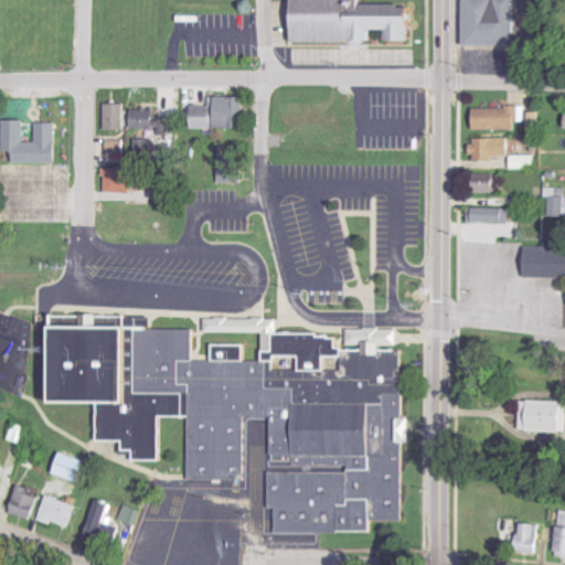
[(290,40),(290,0),(407,0),(407,40),(290,40)]
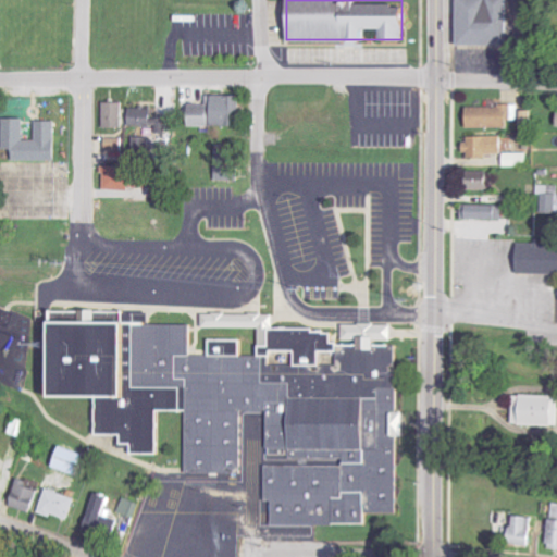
[(449,0),(498,0),(499,45),(450,46),(449,0)]
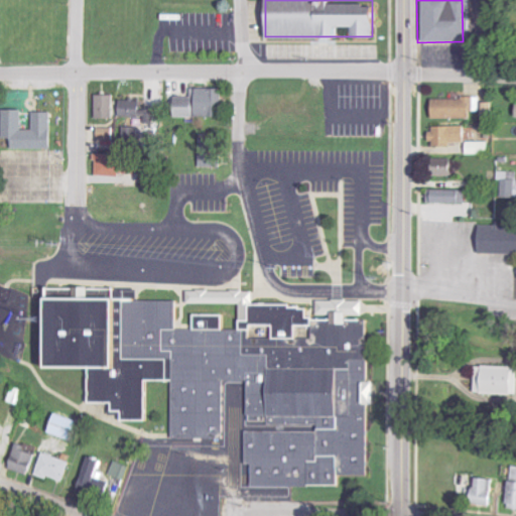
[(178,117),(225,118),(226,89),(195,89),(195,97),(178,97),(178,117)]
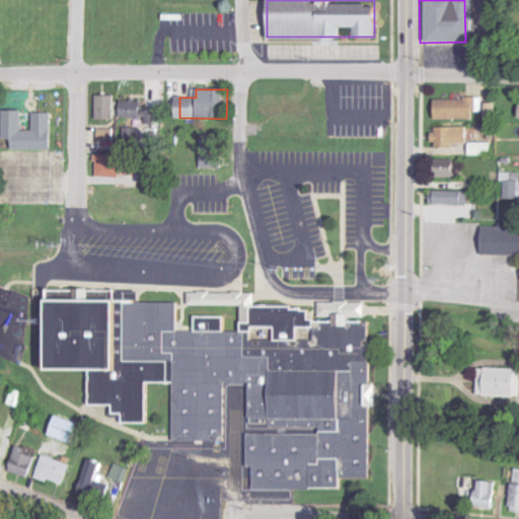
[(477,95),(478,116),(430,117),(429,96),(477,95)]
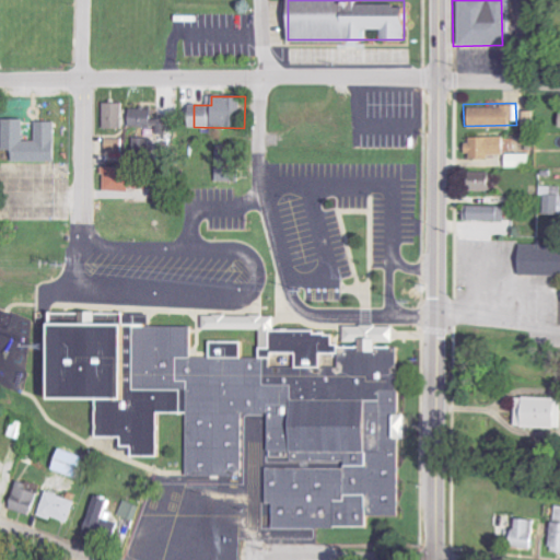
[(107,130),(128,129),(128,104),(107,104),(107,130)]
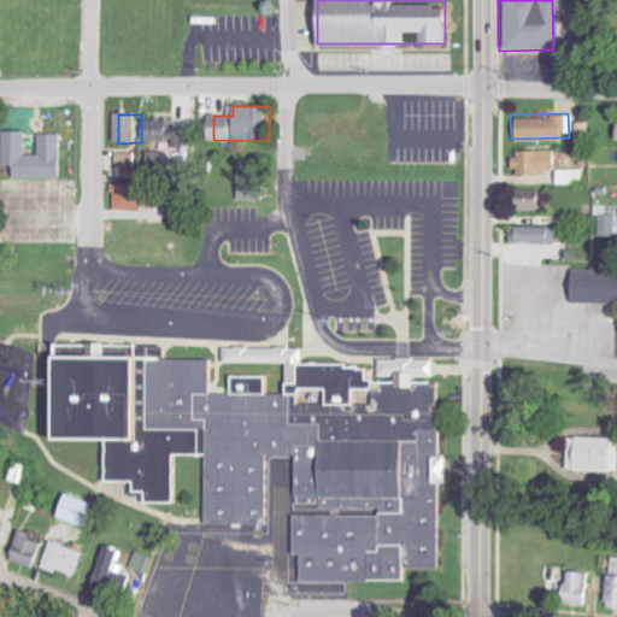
[(593,123),(579,123),(580,141),(593,141),(593,123)]
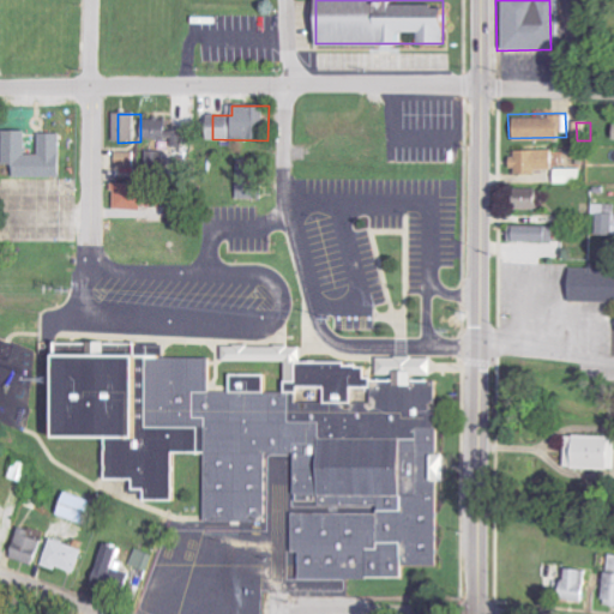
[(20,179),(66,178),(65,134),(43,134),(43,155),(31,155),(31,132),(7,132),(7,166),(20,164),(20,179)]
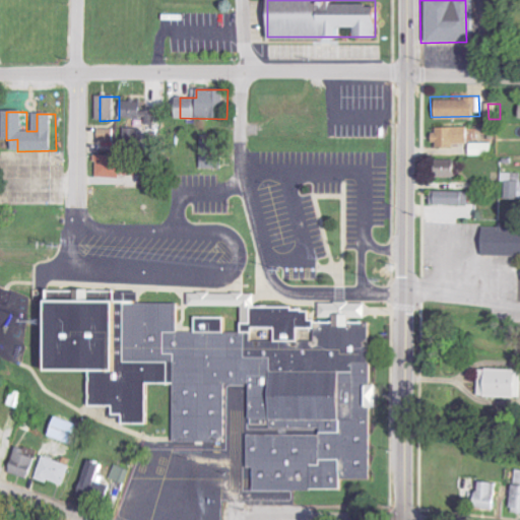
[(462,125),(463,143),(427,144),(427,125),(462,125)]
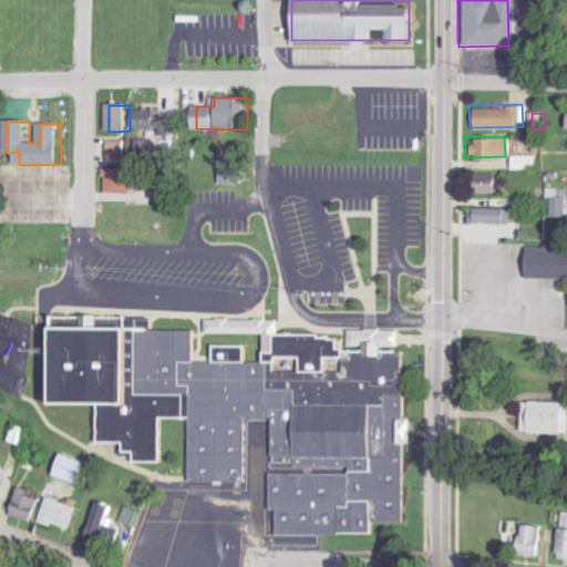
[(110,154),(126,154),(126,141),(111,141),(110,154)]
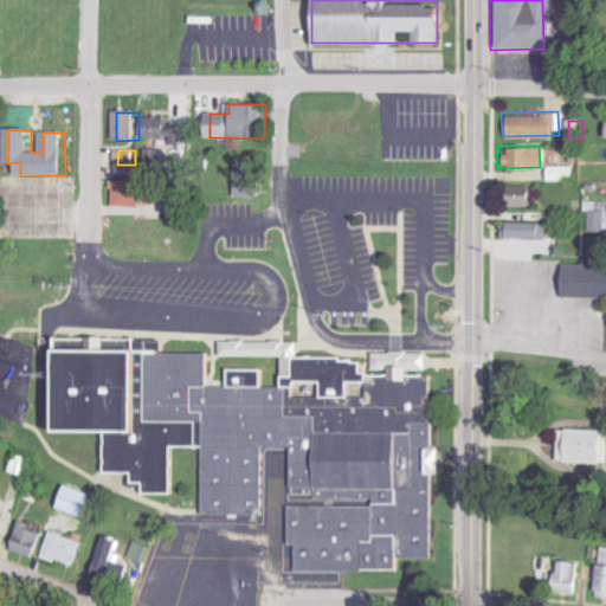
[(578,167),(550,167),(550,182),(578,181),(578,167)]
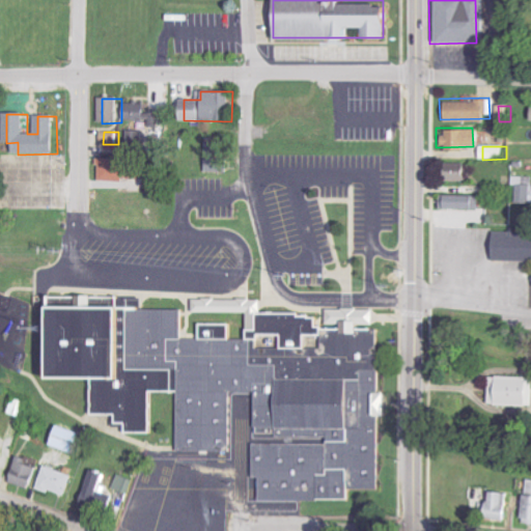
[(102,182),(127,182),(127,178),(142,179),(142,165),(127,165),(127,160),(102,160),(102,182)]
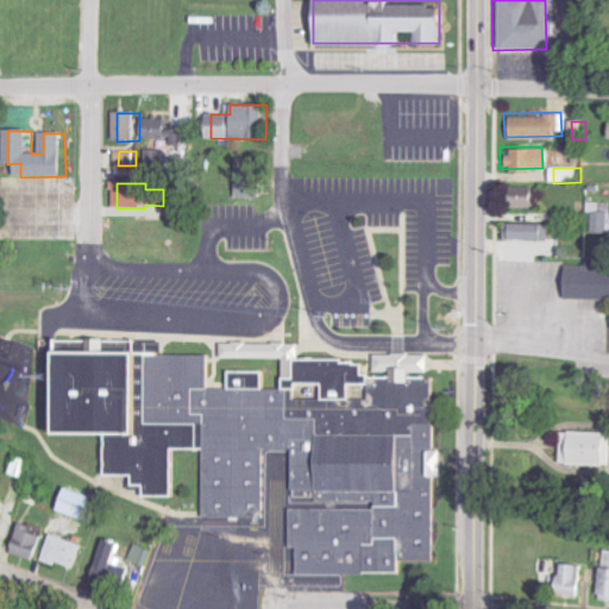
[(500,184),(533,186),(533,206),(500,205),(500,184)]
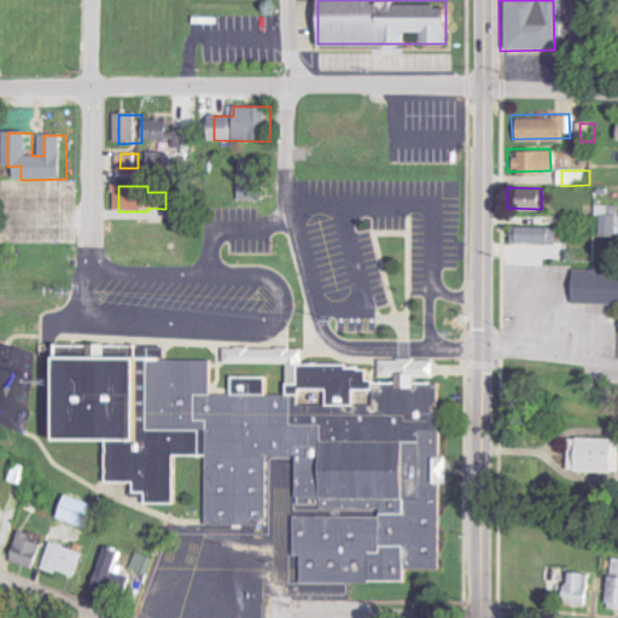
[(617,215),(604,216),(602,238),(617,238),(617,215)]
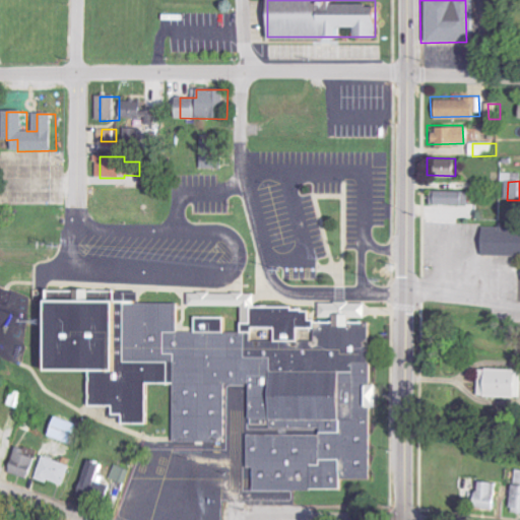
[(426,190),(463,190),(463,203),(426,203),(426,190)]
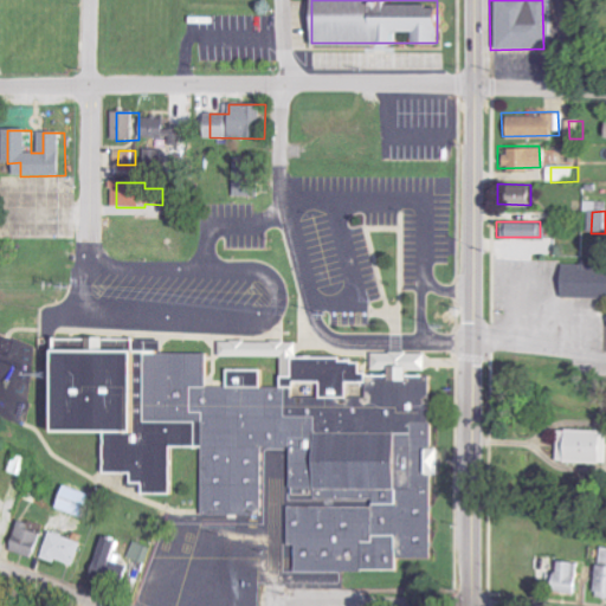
[(545,253),(558,255),(558,240),(545,240),(545,253)]
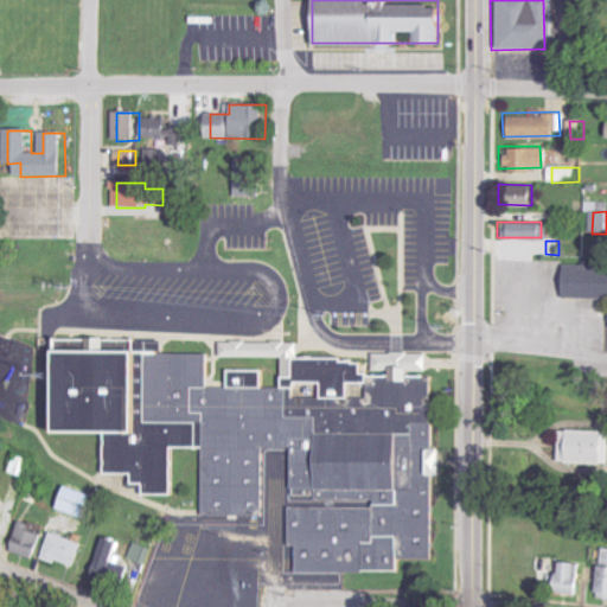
[(606,263),(582,263),(558,263),(557,296),(606,296),(606,263)]
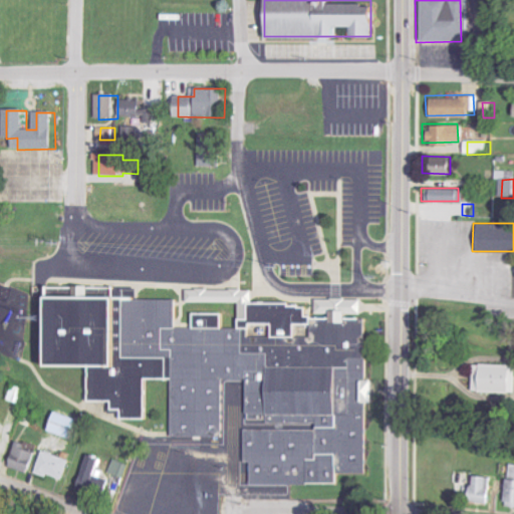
[(41,364),(84,364),(84,400),(107,400),(107,409),(117,409),(117,418),(141,418),(141,377),(168,378),(168,435),(218,436),(218,378),(243,378),(241,461),(247,461),(247,483),(302,483),(302,482),(331,482),(331,472),(361,472),(361,402),(366,402),(367,379),(361,379),(361,357),(359,357),(360,318),(356,317),(356,298),(341,298),(341,297),(326,297),(326,299),(311,298),(311,316),(306,316),(306,315),(301,314),(301,306),(294,306),(294,305),(284,305),(284,303),(248,302),(248,290),(238,290),(238,289),(226,288),(226,290),(204,290),(203,288),(193,288),(192,290),(182,289),(182,300),(234,301),(234,327),(217,327),(217,313),(189,312),(189,327),(171,327),(171,299),(133,298),(133,287),(109,287),(109,286),(43,286),(43,296),(41,296),(41,364)]
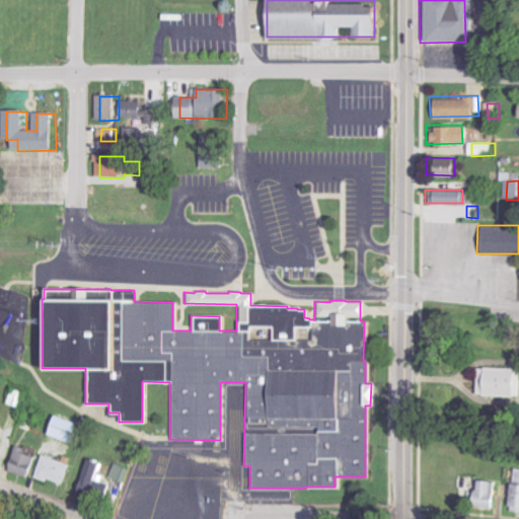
[(473,366),(516,369),(514,396),(470,393),(473,366)]
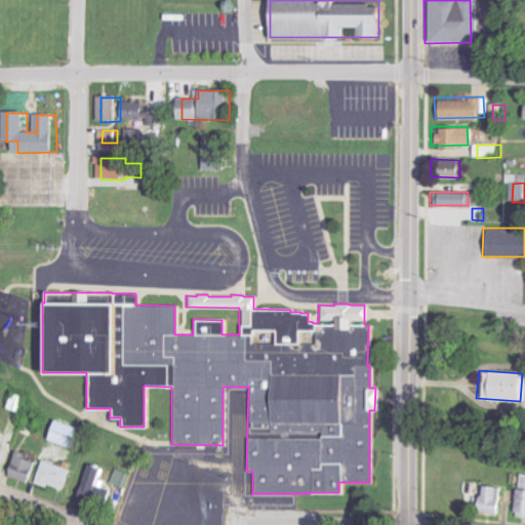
[(54,442),(78,449),(84,429),(61,421),(54,442)]
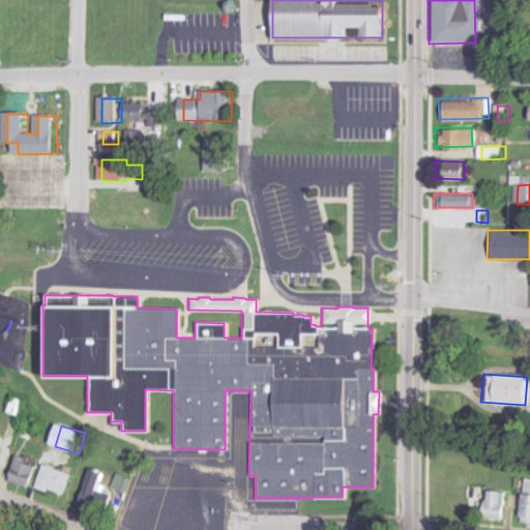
[(15,483),(36,488),(40,460),(19,457),(15,483)]
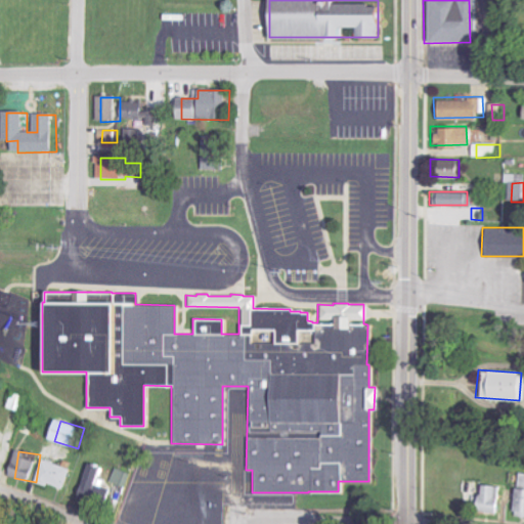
[(40,482),(52,487),(53,484),(69,490),(76,470),(48,460),(40,482)]
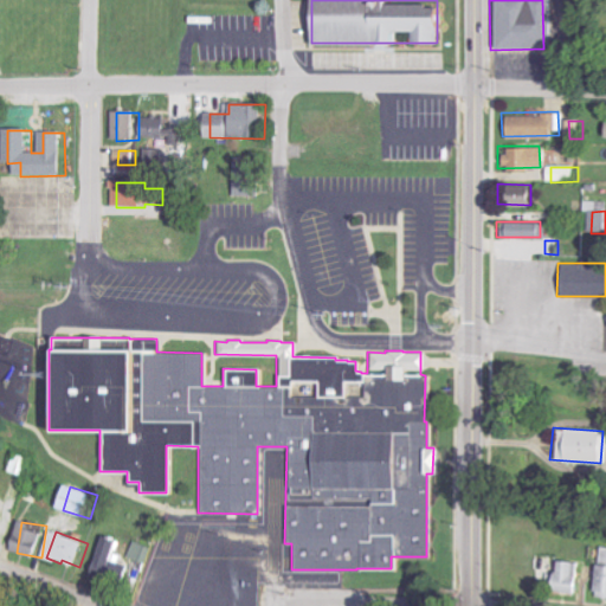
[(128,556),(120,554),(124,542),(108,536),(96,577),(118,584),(128,556)]
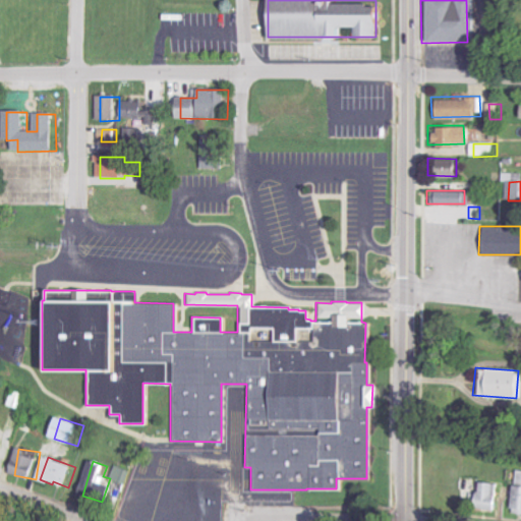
[(113,479),(128,485),(134,472),(119,466),(113,479)]
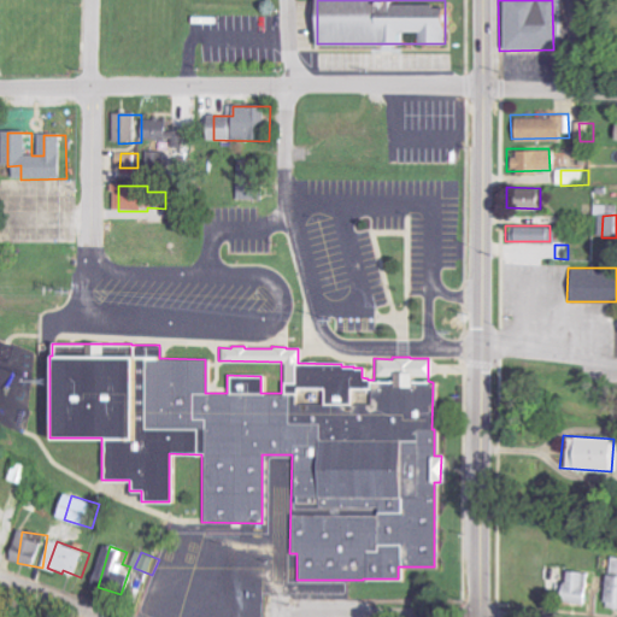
[(558,605),(593,607),(594,574),(573,573),(573,583),(559,583),(558,605)]
